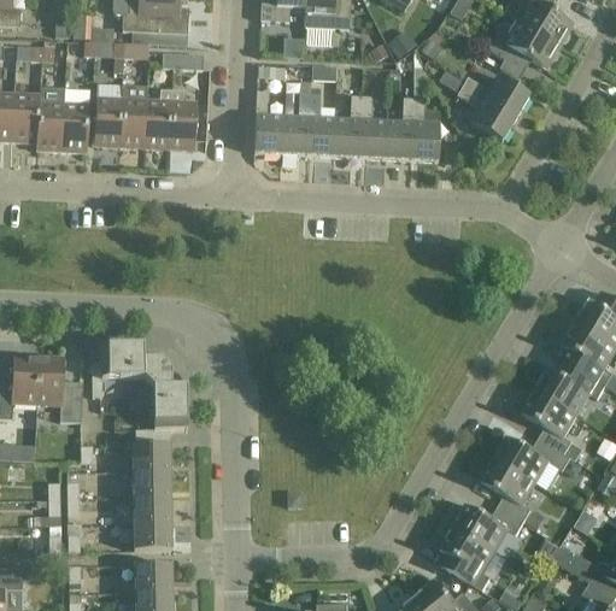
[(0,0),(0,24),(21,27),(22,9),(12,7),(12,0),(0,0)]
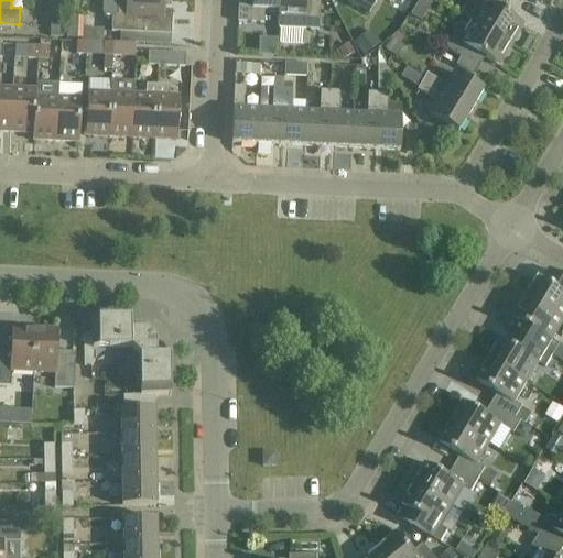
[(107,13),(112,13),(111,29),(121,29),(120,39),(171,41),(173,7),(164,7),(164,0),(104,0),(104,9),(107,13)]
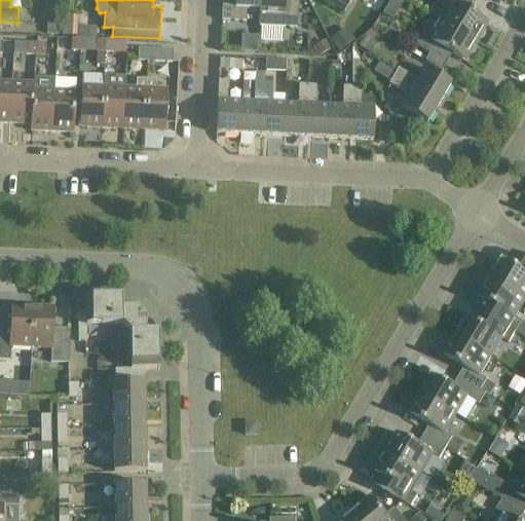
[(223,0),(222,16),(242,17),(247,17),(248,7),(260,8),(261,0),(223,0)]
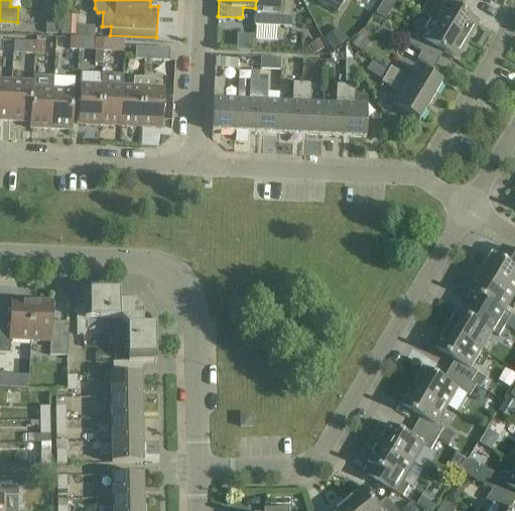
[(254,22),(292,24),(293,0),(256,0),(255,8),(254,22)]
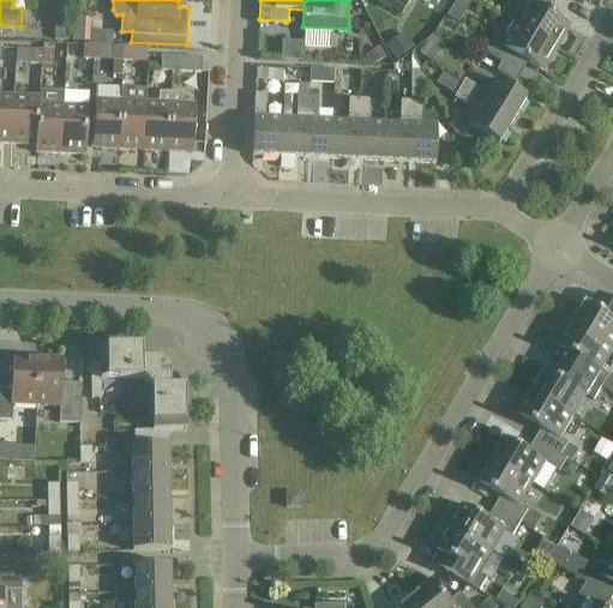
[(385,0),(403,11),(409,0),(385,0)]
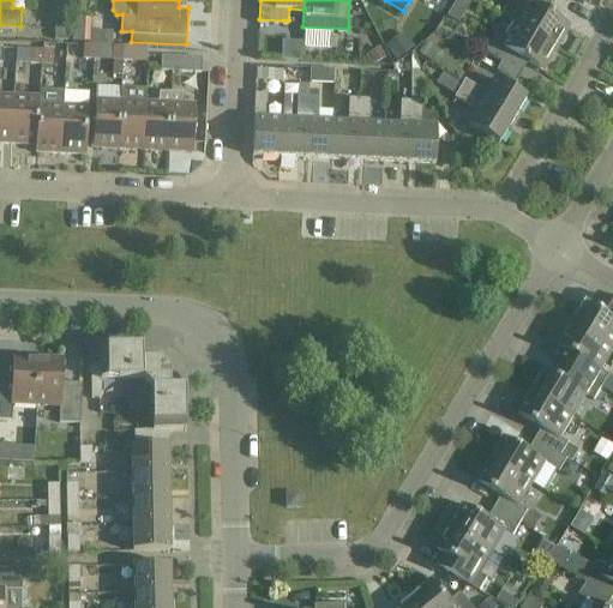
[(515,20),(557,44),(570,23),(546,8),(551,0),(509,0),(503,12),(516,20),(515,20)]
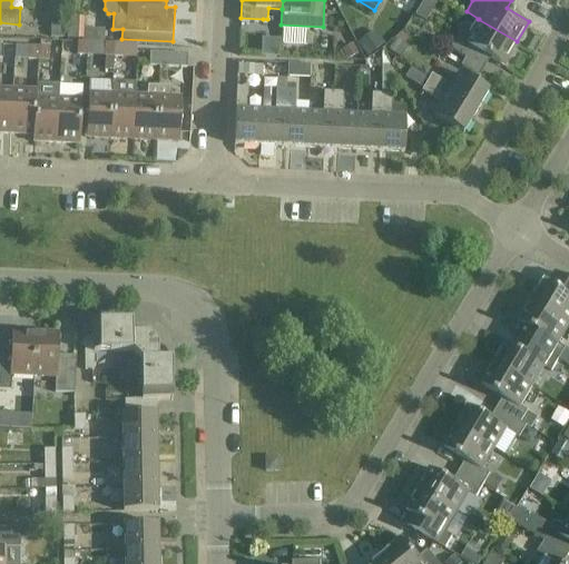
[(68,13),(67,35),(78,36),(78,13),(68,13)]
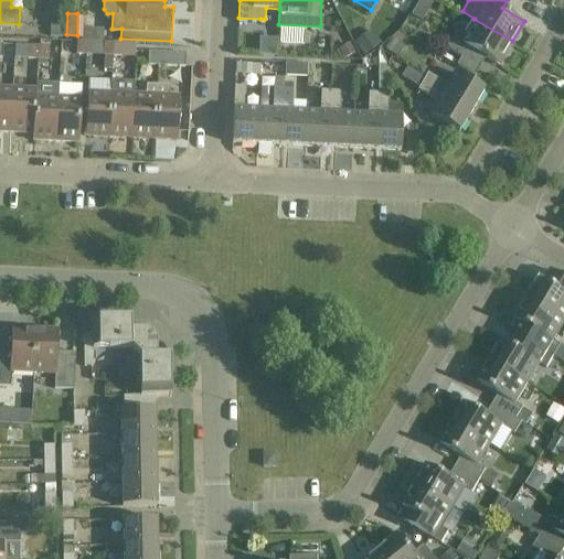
[(454,33),(447,45),(463,54),(458,62),(475,72),(486,54),(499,62),(512,41),(474,19),(467,31),(464,30),(457,30),(454,33)]
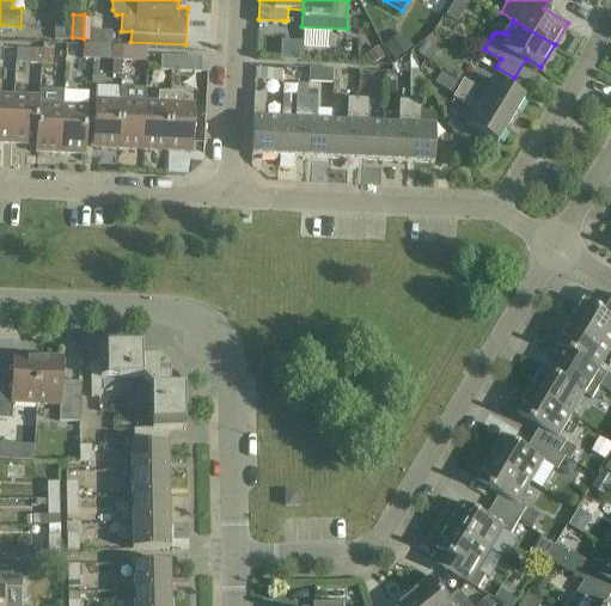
[(71,40),(69,62),(80,62),(80,40),(71,40)]
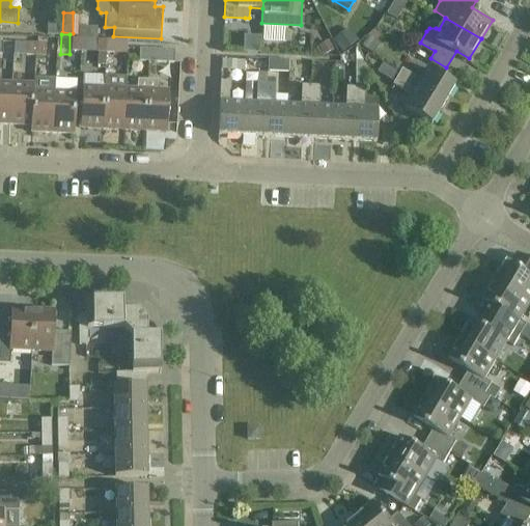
[(81,61),(82,48),(82,36),(73,35),(72,61),(81,61)]
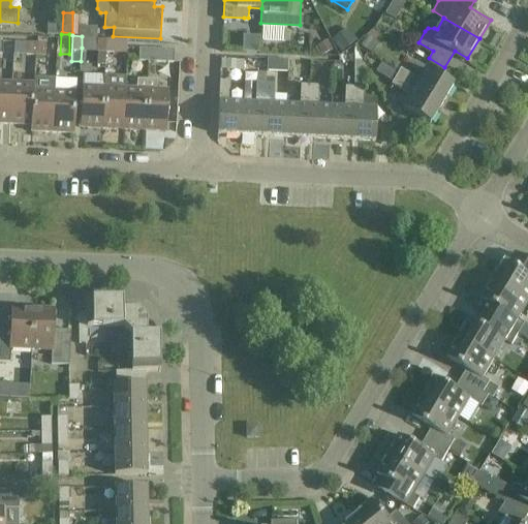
[(106,49),(107,37),(98,36),(97,49),(106,49)]
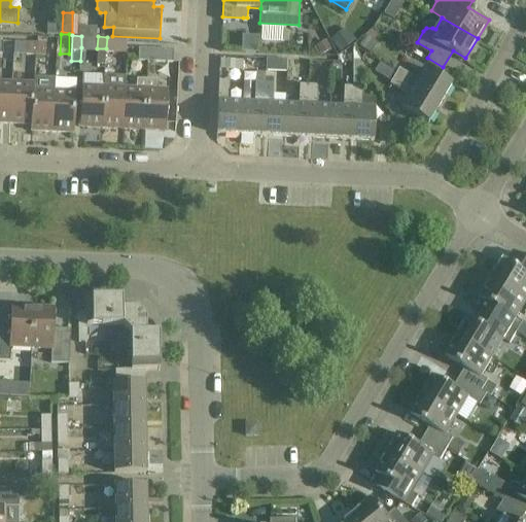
[(128,38),(116,37),(107,37),(106,48),(127,49),(128,38)]
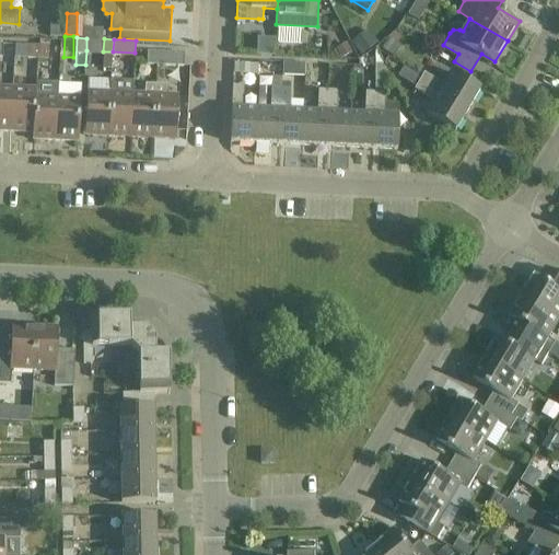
[(28,55),(38,55),(38,43),(28,42),(28,55)]
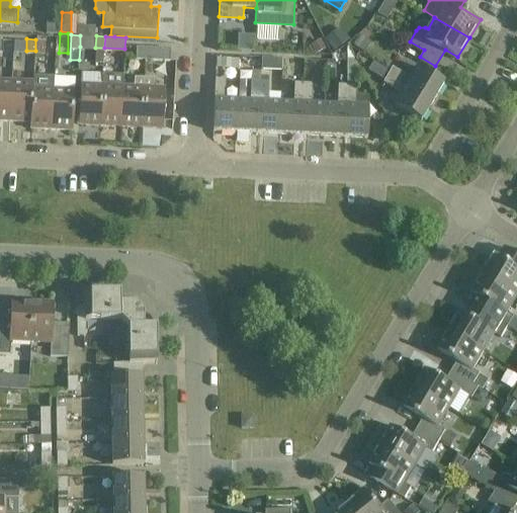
[(45,39),(35,39),(35,51),(45,52),(45,39)]
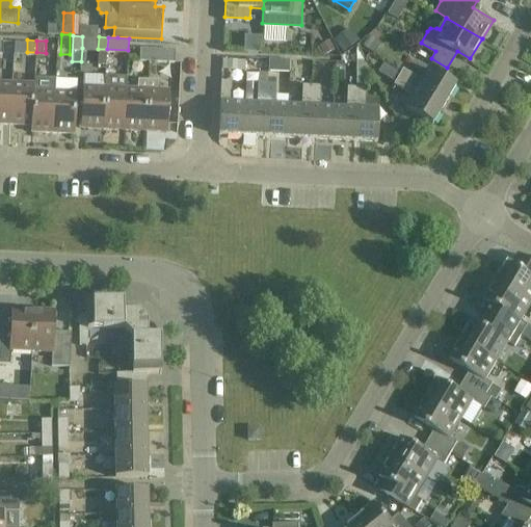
[(139,58),(149,58),(150,46),(140,45),(139,58)]
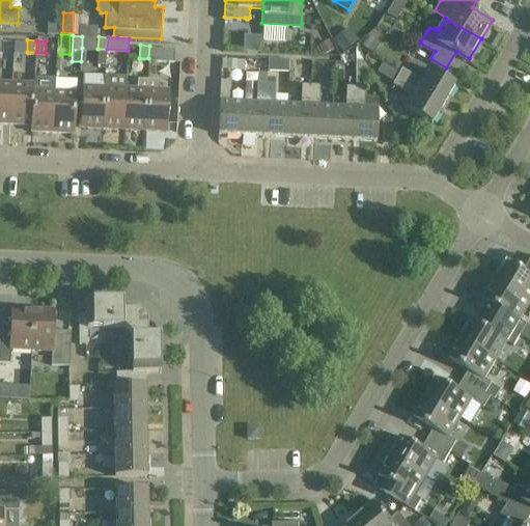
[(174,59),(175,47),(149,46),(148,58),(174,59)]
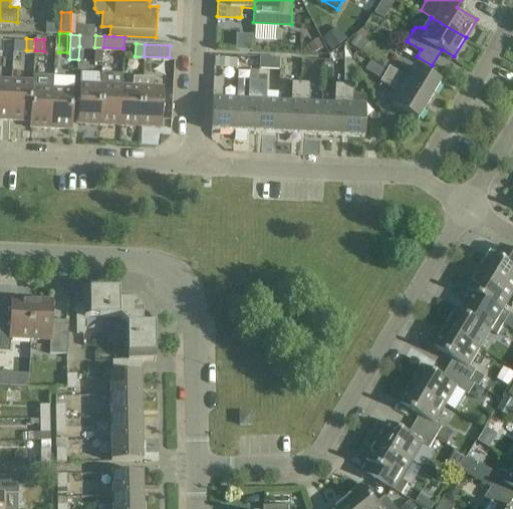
[(261,66),(262,54),(246,53),(245,66),(261,66)]
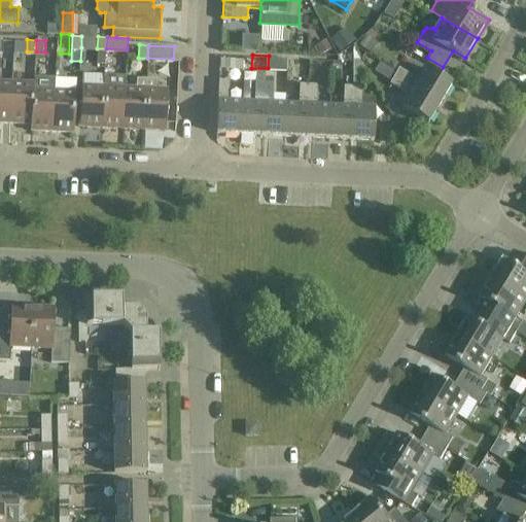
[(275,72),(301,71),(301,57),(275,57),(275,72)]
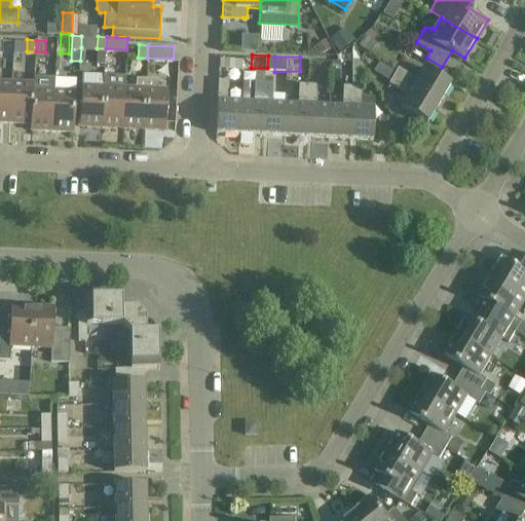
[(451,80),(423,64),(416,76),(399,66),(395,73),(440,100),(451,80)]
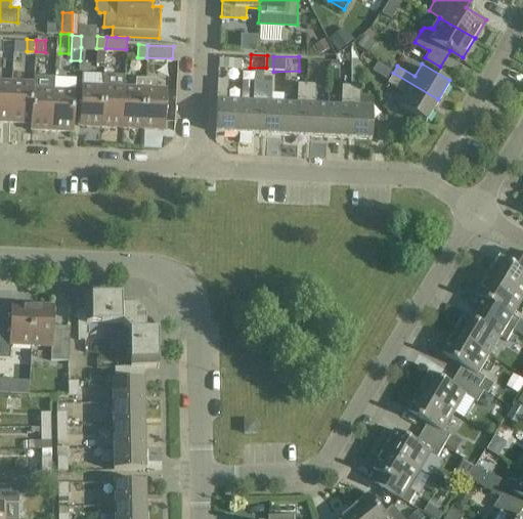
[(102,124),(103,83),(104,72),(83,71),(80,123),(102,124)]
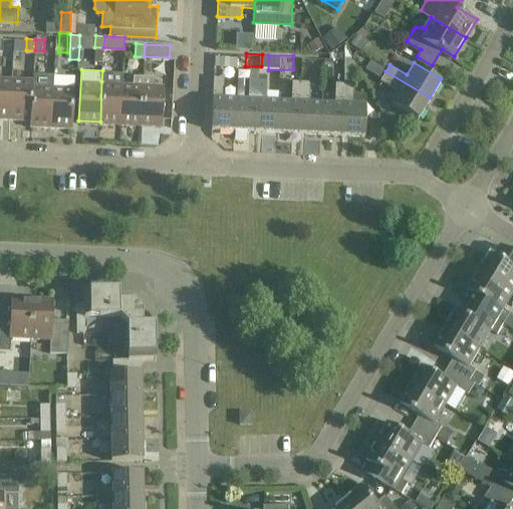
[(120,122),(122,82),(122,71),(102,70),(101,81),(100,121),(120,122)]
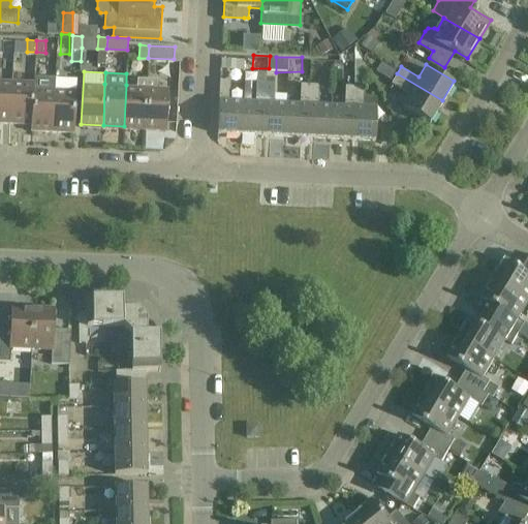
[(409,92),(402,103),(430,121),(442,100),(397,73),(392,81),(409,92)]
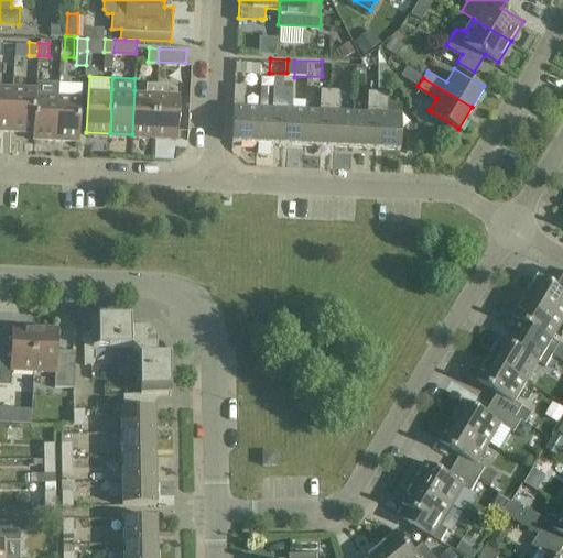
[(154,135),(158,81),(147,81),(147,91),(134,90),(132,134),(154,135)]
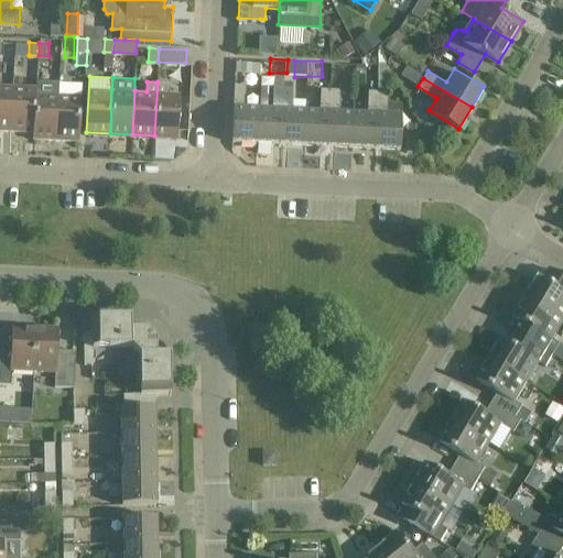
[(180,93),(168,93),(168,81),(158,81),(154,135),(177,137),(180,93)]
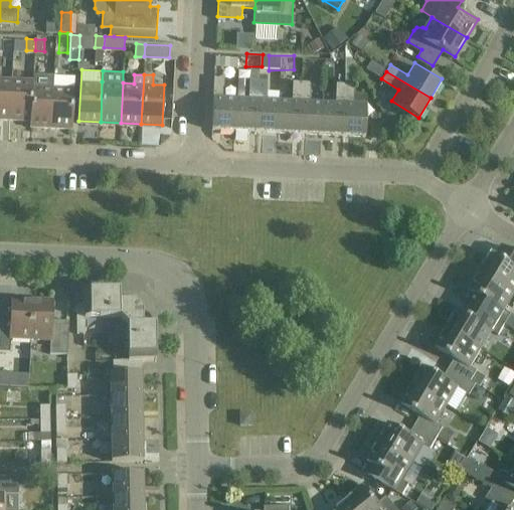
[(234,128),(235,97),(222,97),(223,76),(214,75),(212,127),(234,128)]
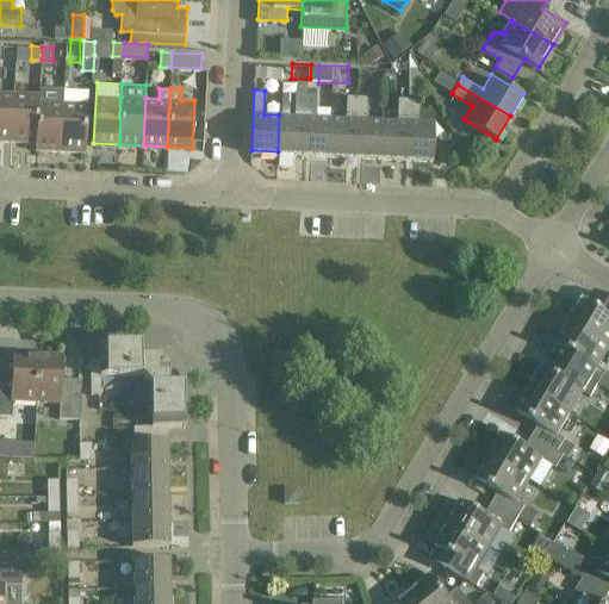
[(0,91),(0,138),(13,139),(14,92),(0,91)]
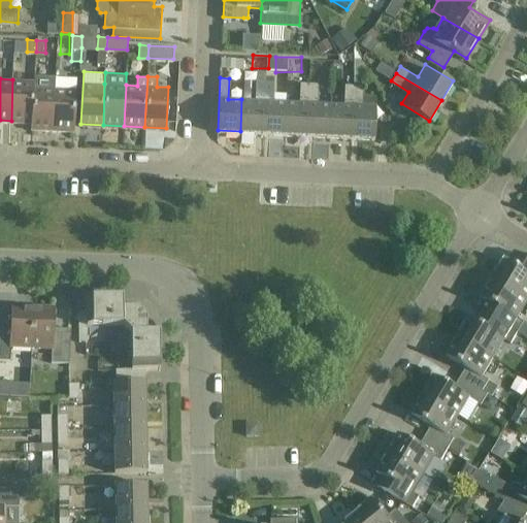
[(11,121),(31,122),(32,122),(34,87),(34,80),(12,79),(11,121)]
